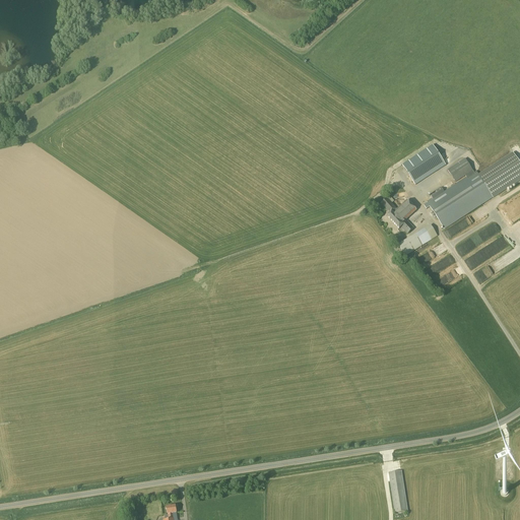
[(402,166),(415,185),(446,166),(433,146),(402,166)]
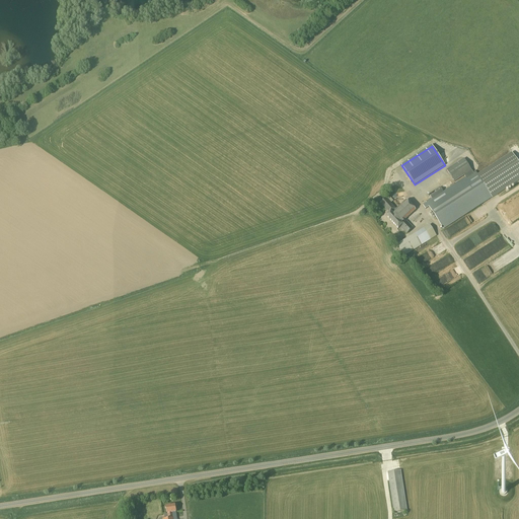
[(426,204),(424,206),(426,210),(429,208),(443,229),(492,197),(493,198),(518,180),(518,163),(512,153),(477,175),(475,171),(473,173),(464,159),(447,170),(454,182),(464,175),(465,177),(443,193),(441,188),(429,195),(432,200),(426,204)]
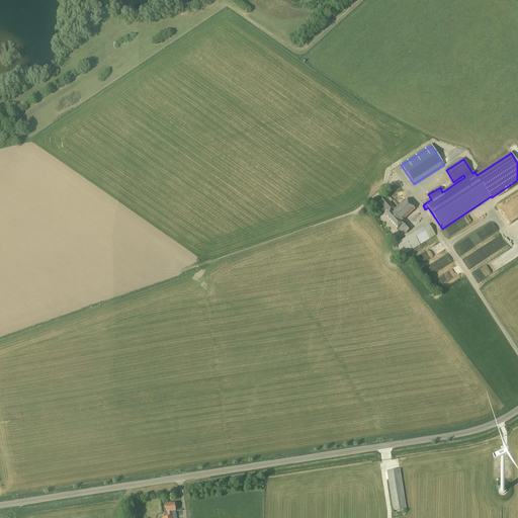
[(385,197),(379,202),(389,212),(385,216),(398,229),(400,227),(406,234),(412,228),(406,221),(405,222),(404,221),(415,209),(406,199),(395,209),(391,203),(385,197)]
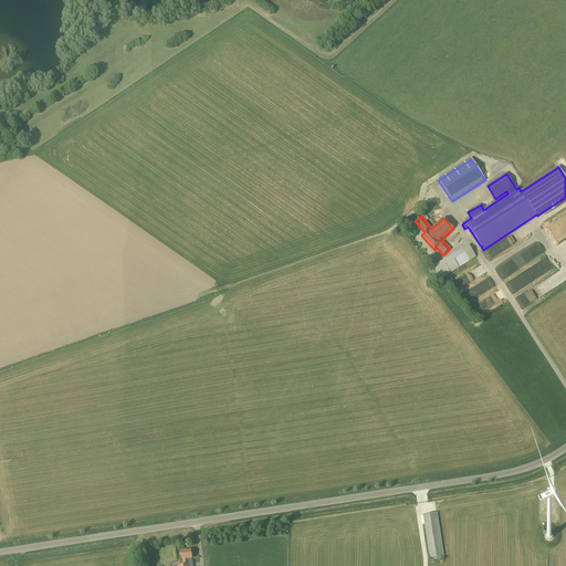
[(469,244),(433,266),(441,280),(477,258),(469,244)]
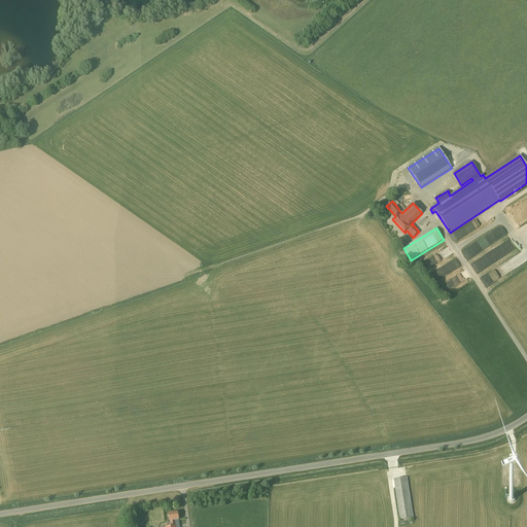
[(433,265),(453,253),(450,247),(430,259),(433,265)]
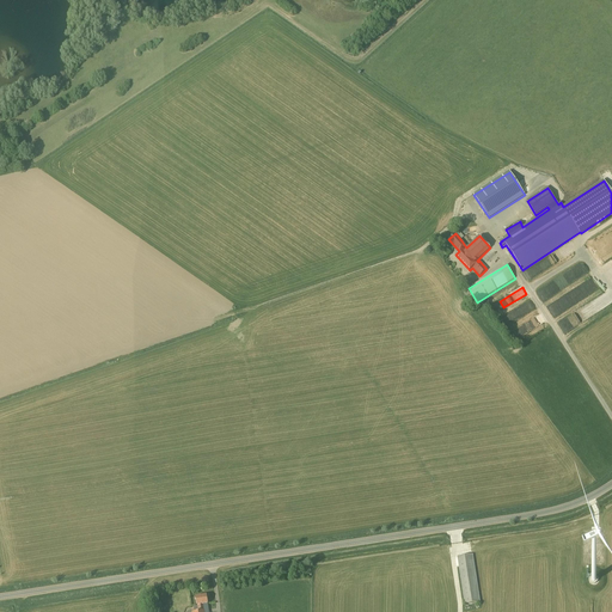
[(532,312),(530,305),(515,310),(518,317),(532,312)]
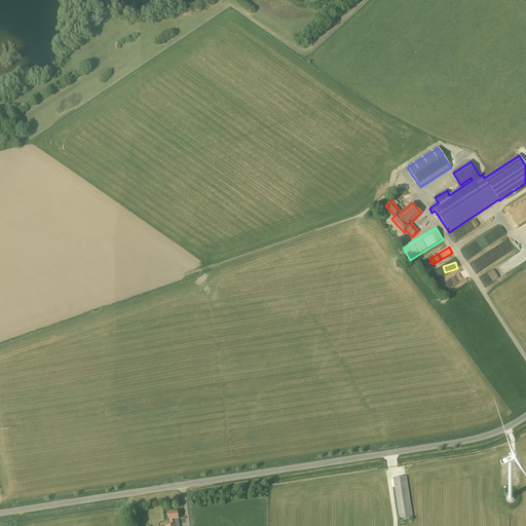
[(406,477),(393,479),(400,519),(412,518),(406,477)]
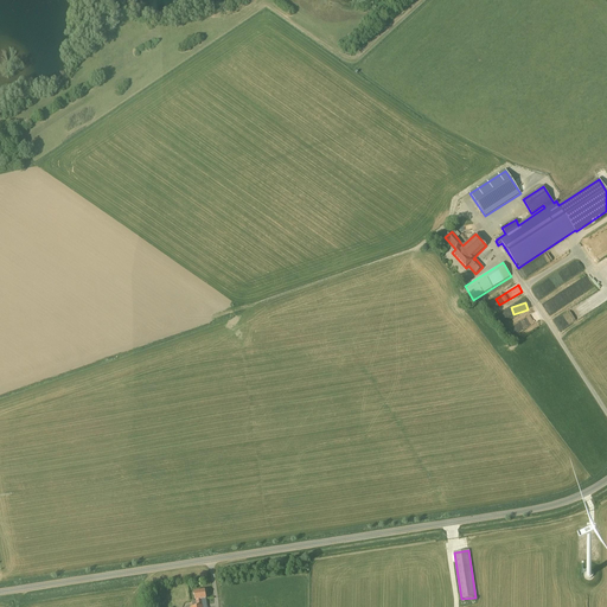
[(197,606),(193,606),(203,606),(202,600),(206,599),(205,590),(195,592),(196,601),(197,606)]
